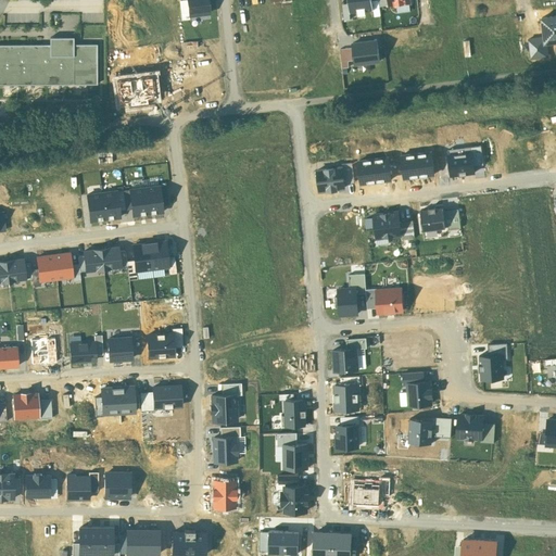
[(189,15),(187,0),(181,0),(179,0),(181,20),(190,19),(189,15)]
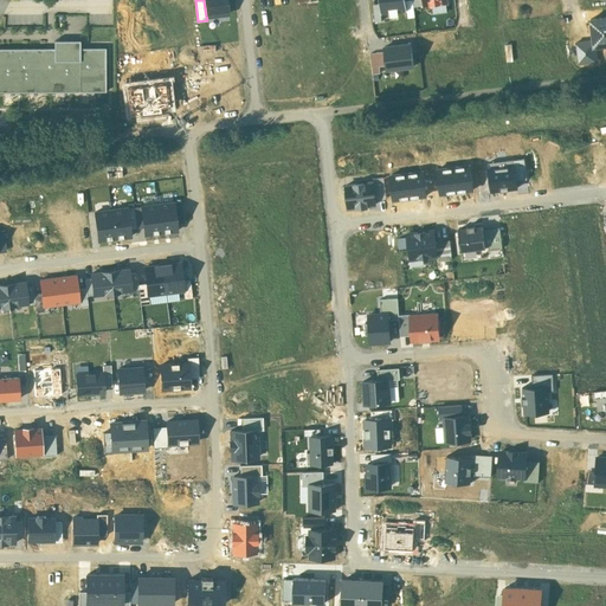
[(226,0),(204,0),(206,17),(229,13),(226,0)]
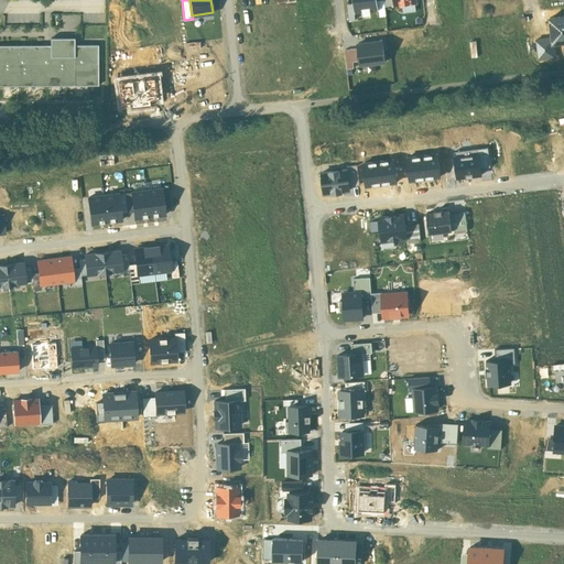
[(377,0),(353,0),(354,2),(355,12),(378,9),(377,0)]
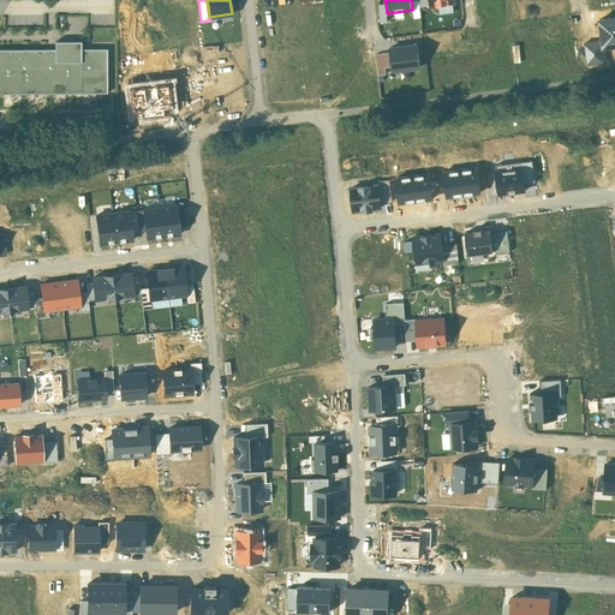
[(418,0),(412,0),(411,0),(412,10),(413,10),(415,17),(421,17),(419,6),(418,0)]
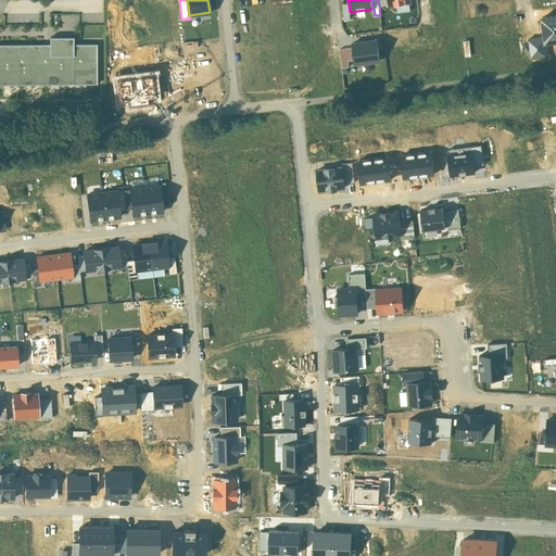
[(555,15),(542,17),(544,36),(544,42),(546,42),(555,40),(555,15)]
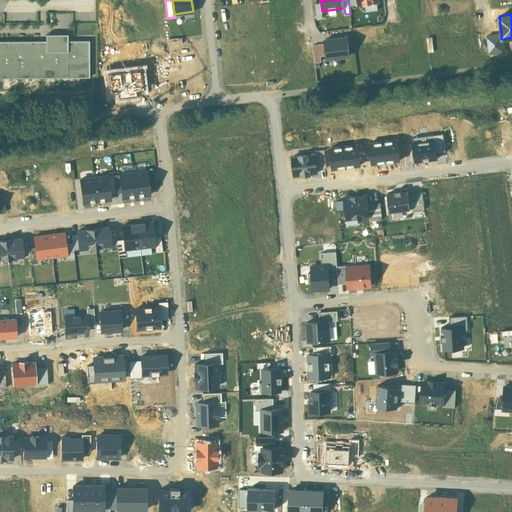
[(504,52),(503,39),(501,39),(501,33),(487,35),(489,54),(504,52)]
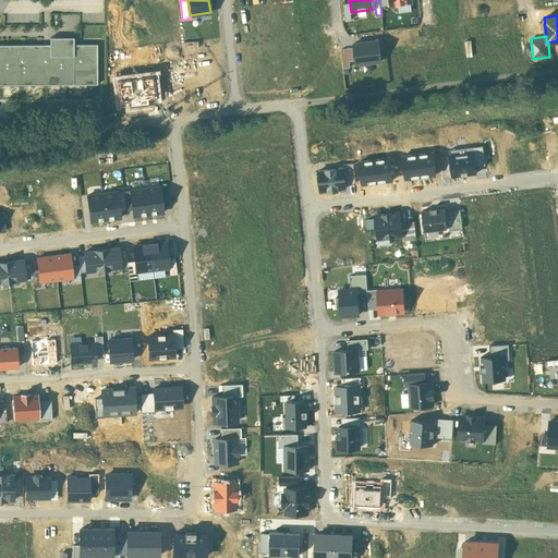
[(50,45),(0,44),(0,84),(74,85),(97,84),(97,44),(74,45),(74,37),(50,37),(50,45)]
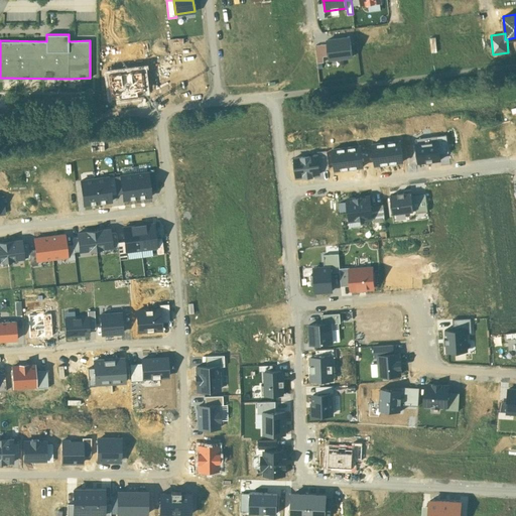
[(350,36),(328,39),(328,43),(329,55),(330,58),(352,56),(350,36)]
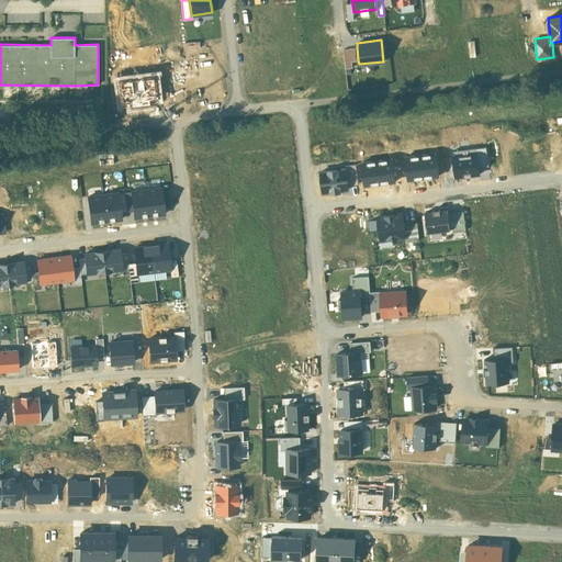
[(358,60),(357,47),(344,48),(346,68),(352,67),(351,62),(358,60)]
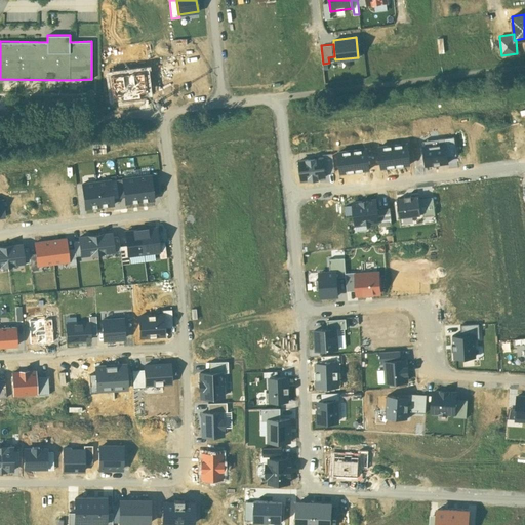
[(144,70),(109,74),(112,95),(120,94),(120,99),(139,96),(138,91),(146,90),(144,70)]
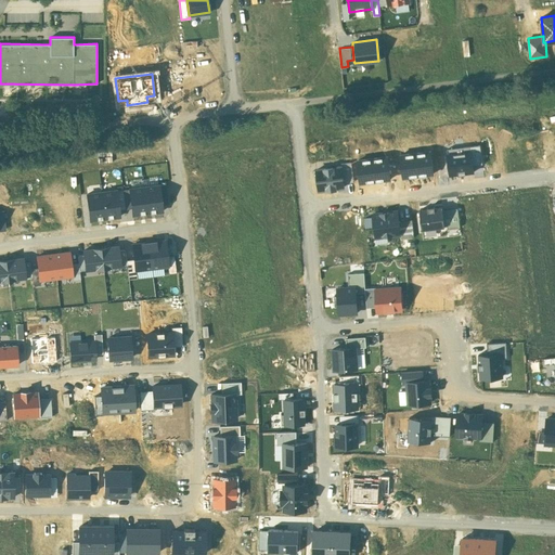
[(472,151),(473,165),(482,164),(480,145),(470,146),(472,151)]
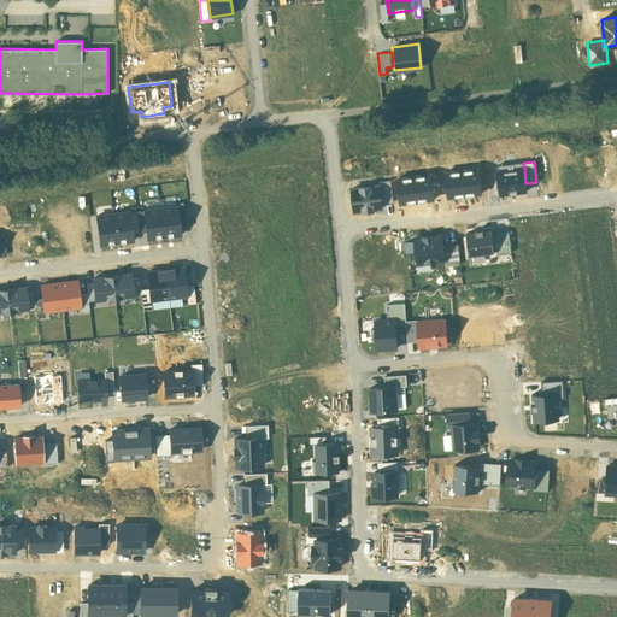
[(446,171),(448,198),(482,194),(480,168),(446,171)]
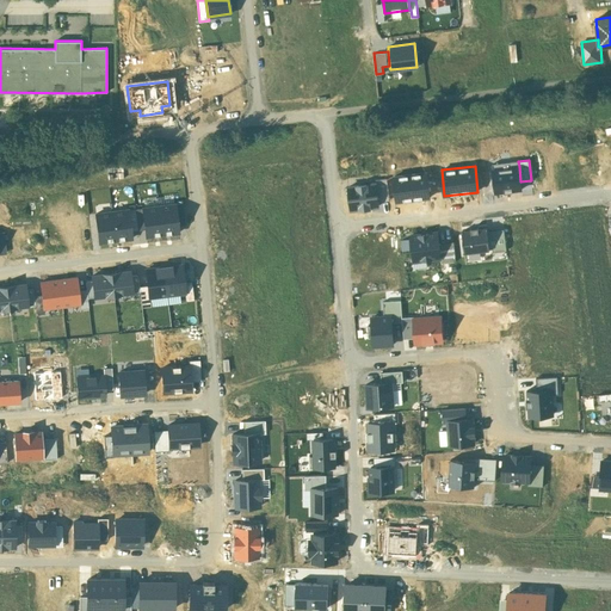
[(519,166),(493,170),(495,192),(522,189),(520,181),(519,166)]
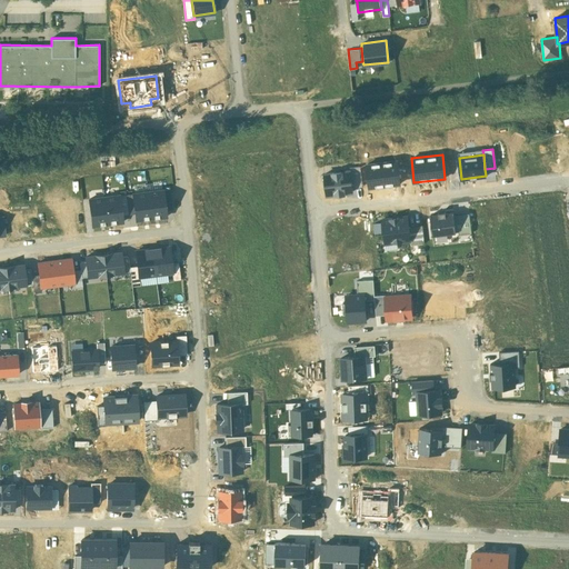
[(367,163),(369,188),(400,185),(398,160),(367,163)]
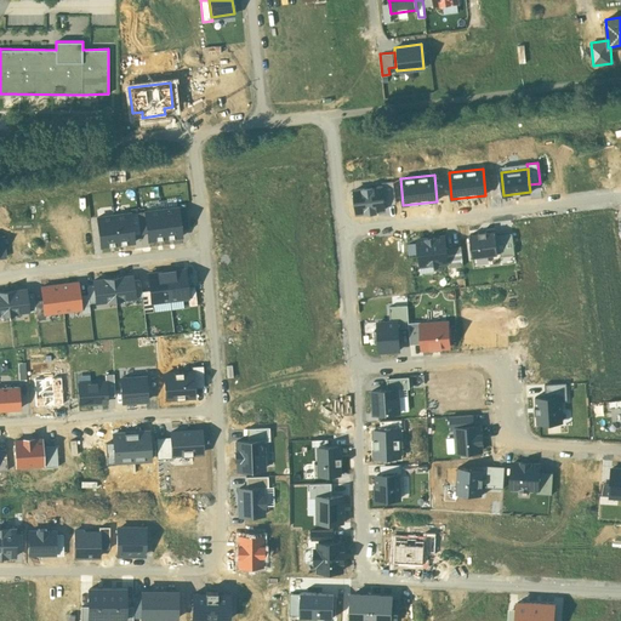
[(382,186),(385,205),(396,203),(393,182),(382,183),(382,186)]
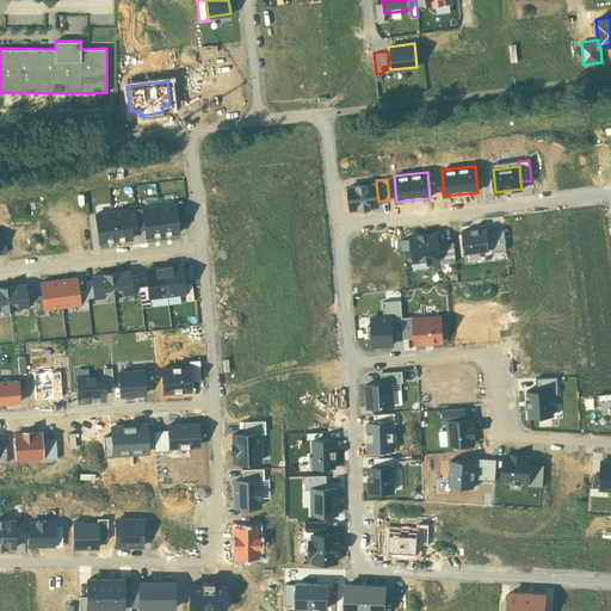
[(376,183),(349,186),(351,209),(378,207),(378,202),(376,183)]
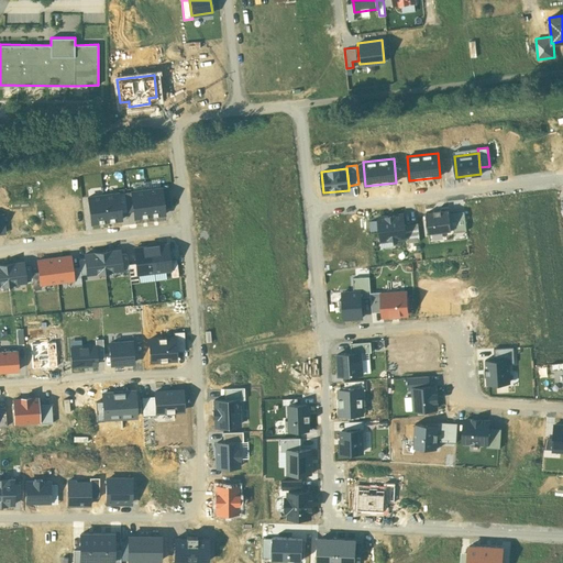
[(146,189),(150,216),(165,214),(164,207),(162,188),(162,187),(146,189)]
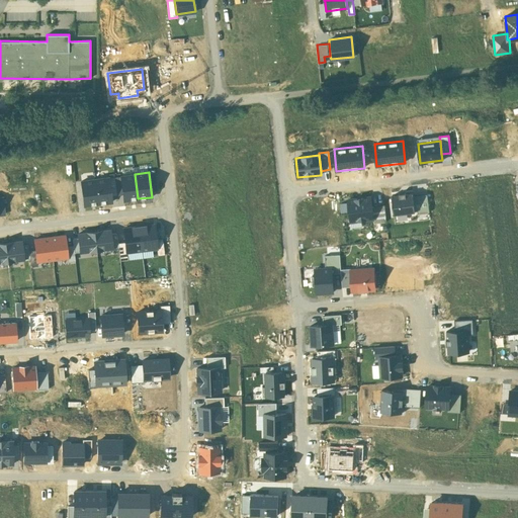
[(135,174),(120,175),(120,176),(122,194),(123,200),(138,198),(135,174)]
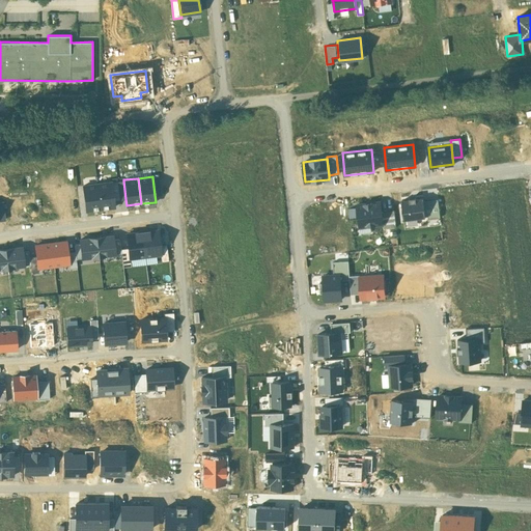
[(98,184),(101,208),(115,207),(114,200),(112,183),(111,182),(98,184)]
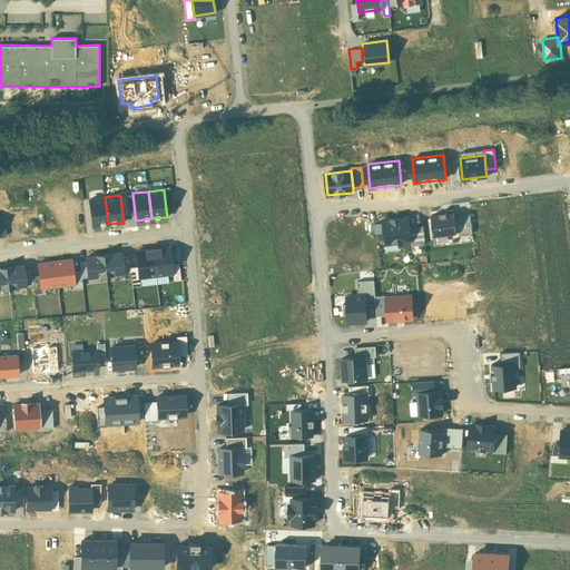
[(105,197),(89,198),(92,226),(108,224),(105,197)]
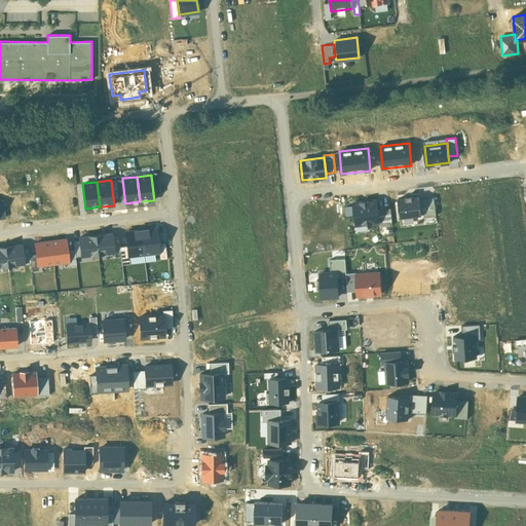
[(406,198),(399,198),(401,217),(421,215),(419,199),(419,196),(412,197),(412,196),(405,196),(406,198)]
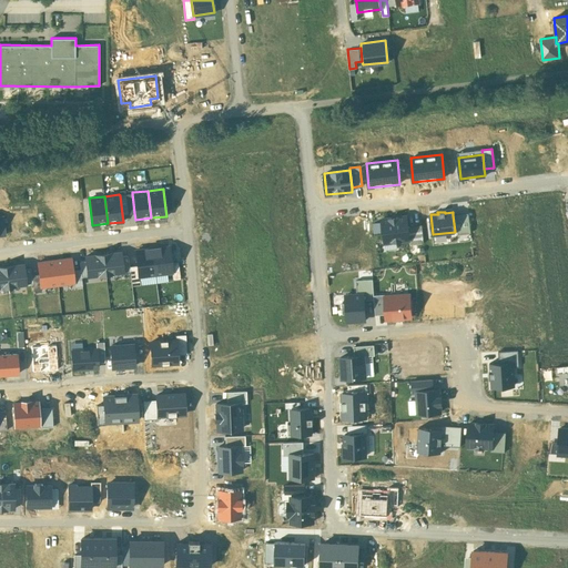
[(468,213),(453,215),(455,232),(458,231),(458,234),(470,232),(468,213)]
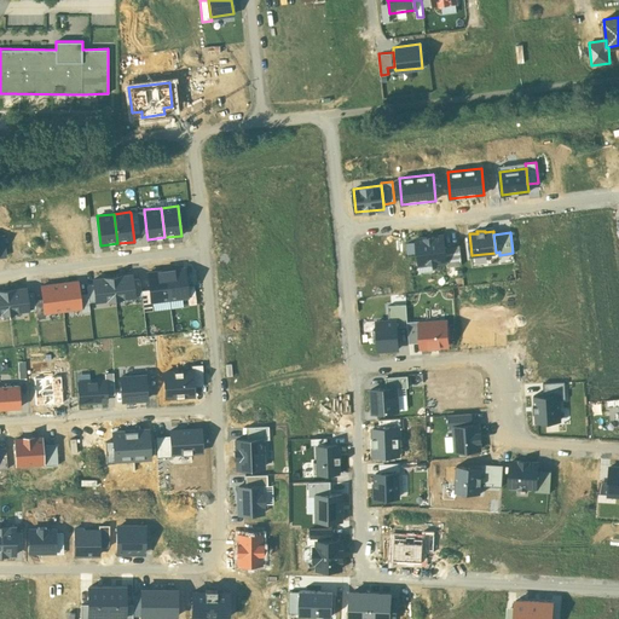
[(444,233),(416,237),(418,265),(447,261),(445,248),(444,233)]
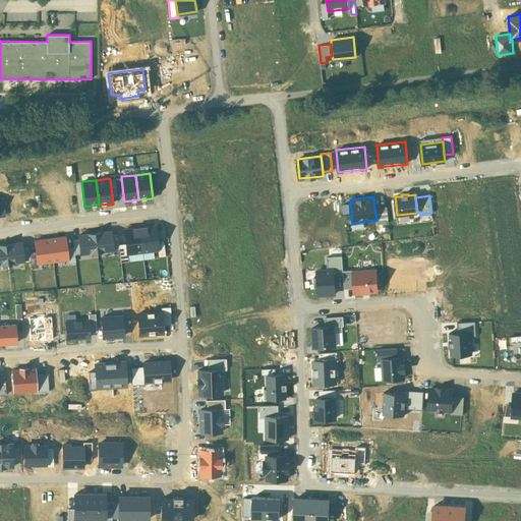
[(387,207),(374,209),(377,220),(377,224),(389,223),(387,207)]
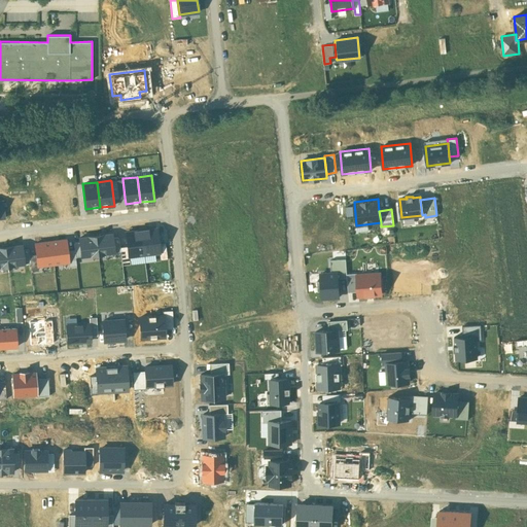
[(156,227),(141,230),(144,254),(160,252),(159,243),(156,227)]
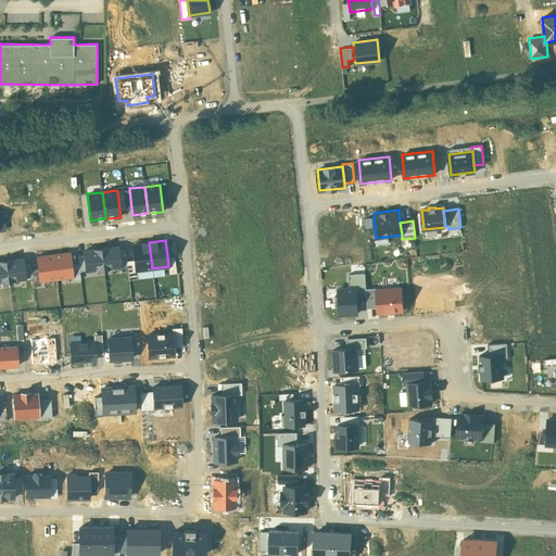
[(136,269),(152,268),(149,242),(133,244),(135,260),(136,269)]
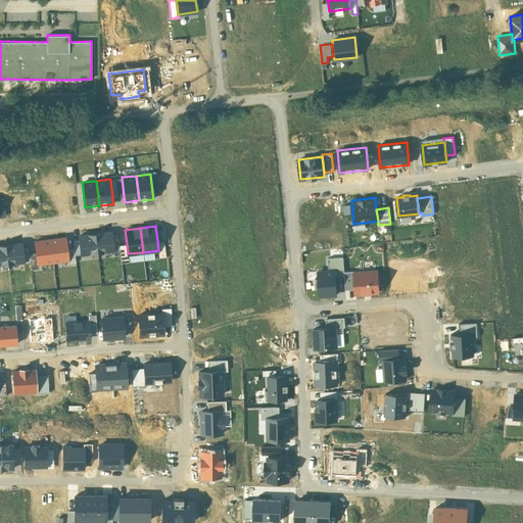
[(111,231),(95,233),(97,252),(113,250),(113,249),(112,236),(111,231)]
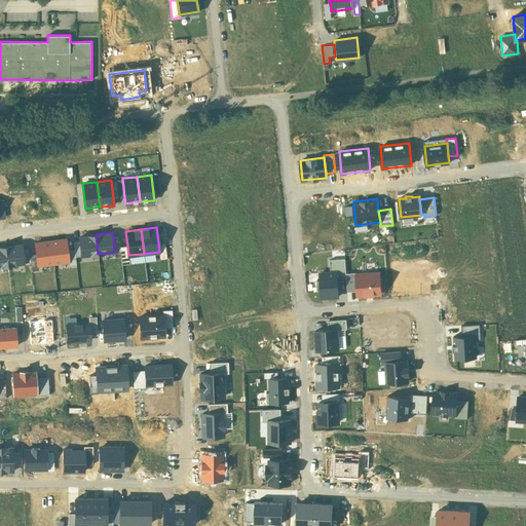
[(96,234),(78,236),(79,241),(80,255),(80,256),(98,254),(96,234)]
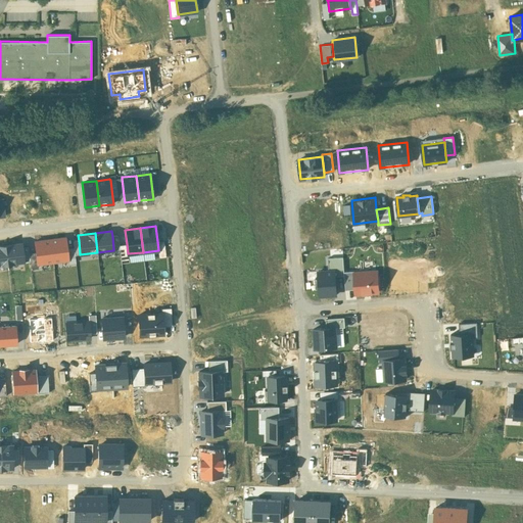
[(65,236),(50,238),(52,262),(68,259),(66,248),(65,236)]
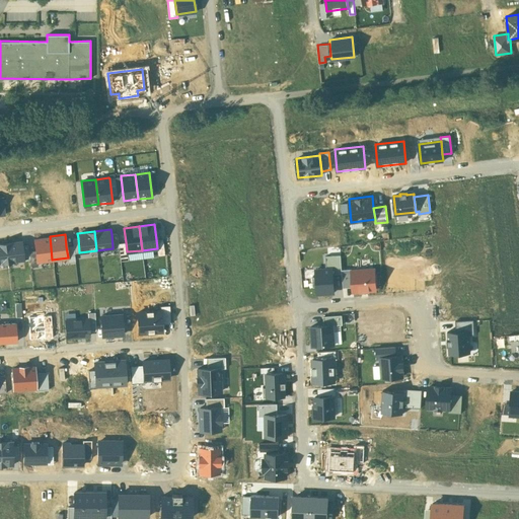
[(50,236),(33,238),(35,249),(36,262),(52,260),(50,236)]
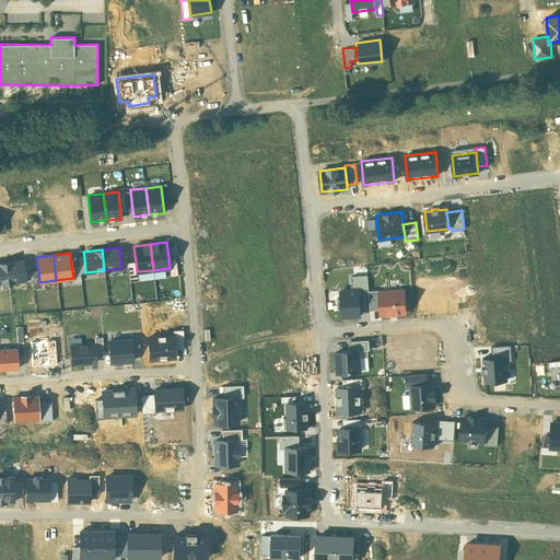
[(168,258),(170,268),(171,276),(177,275),(175,257),(168,258)]
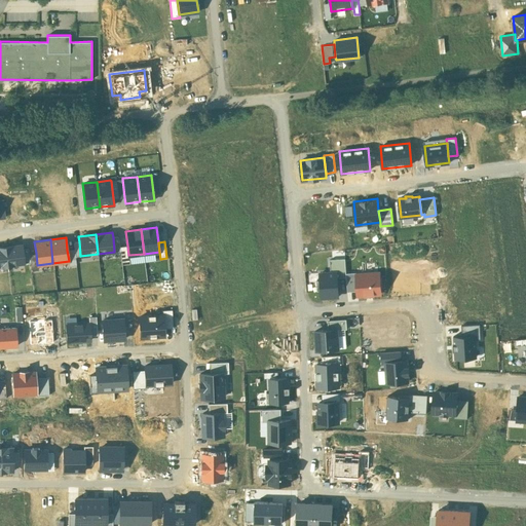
[(22,243),(5,246),(7,265),(25,263),(25,262),(23,249),(22,243)]
